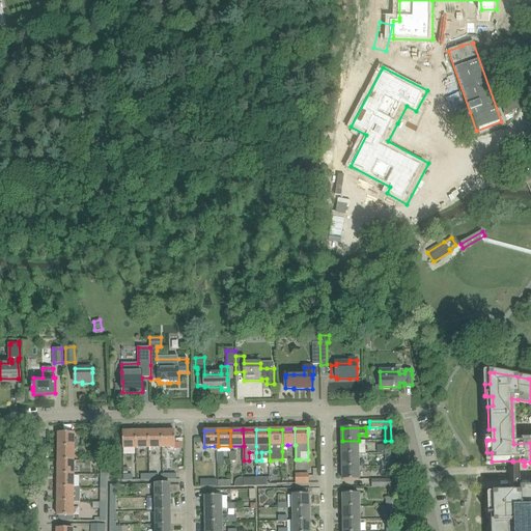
[(123,448),(137,448),(136,431),(122,432),(123,448)]
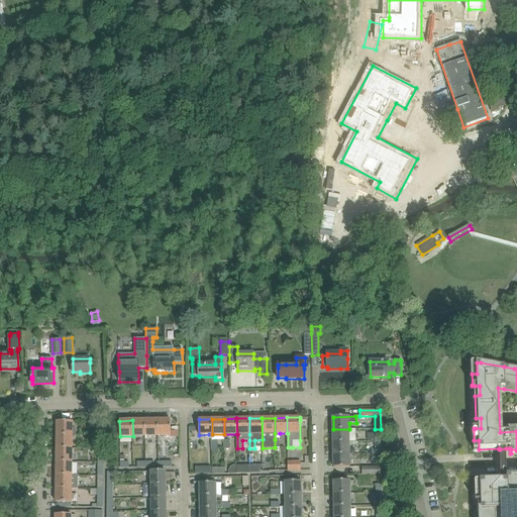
[(133,436),(145,436),(145,420),(132,420),(133,436)]
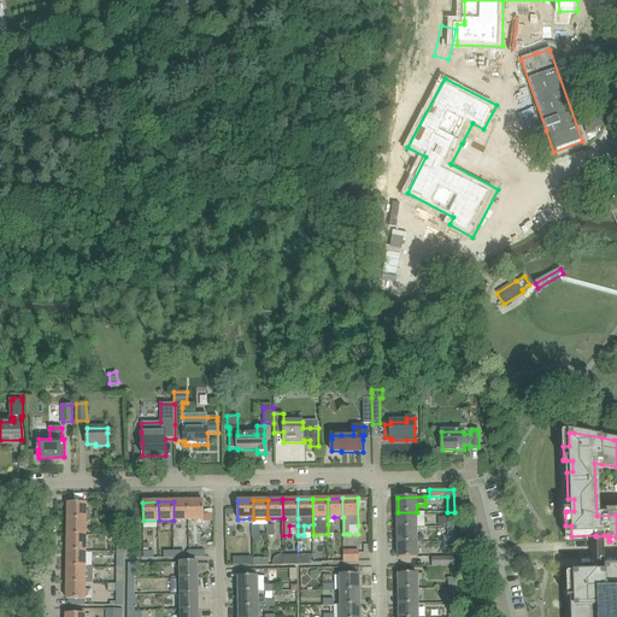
[(174,521),(188,519),(188,501),(174,501),(174,521)]
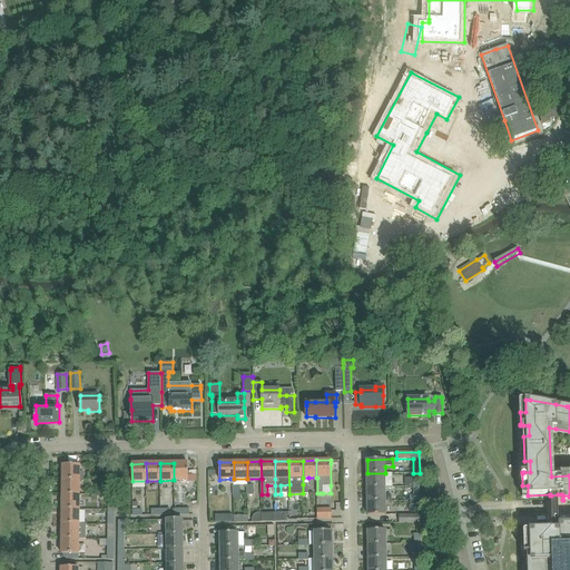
[(174,480),(188,480),(188,463),(174,463),(174,480)]
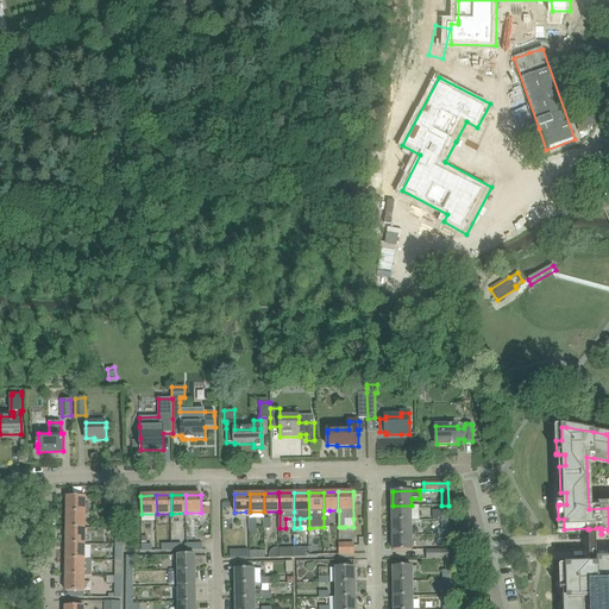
[(86,513),(86,508),(86,496),(68,496),(67,513),(86,513)]
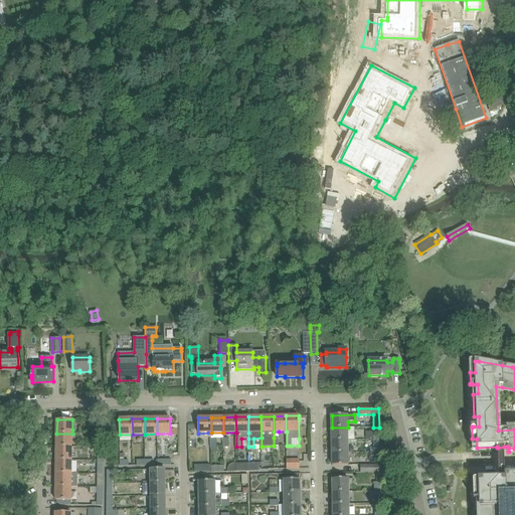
[(332,441),(348,440),(348,427),(332,427),(332,441)]
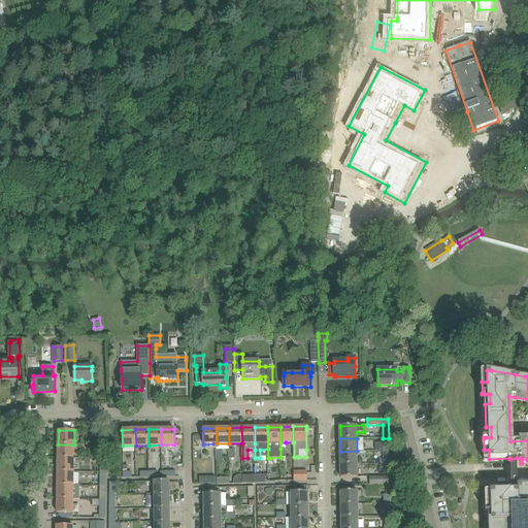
[(74,458),(74,444),(58,444),(58,458),(74,458)]
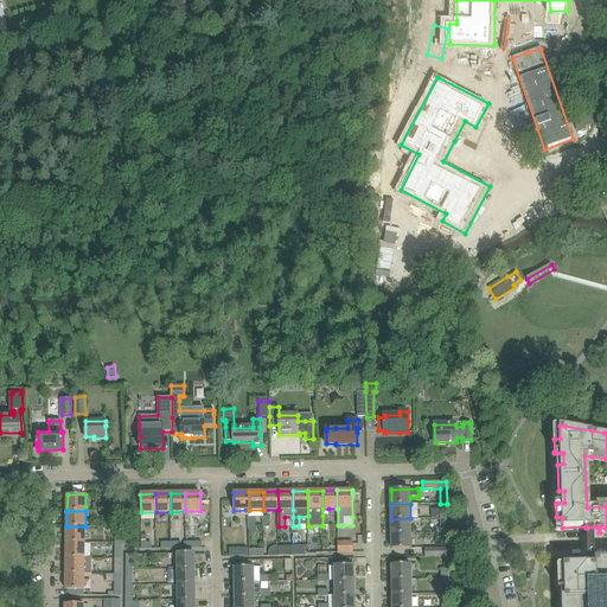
[(391,534),(410,534),(410,518),(391,519),(391,534)]
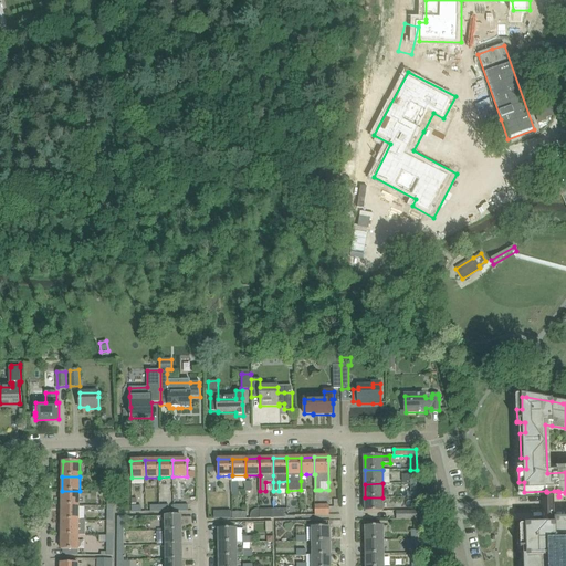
[(79,506),(80,491),(62,491),(62,505),(79,506)]
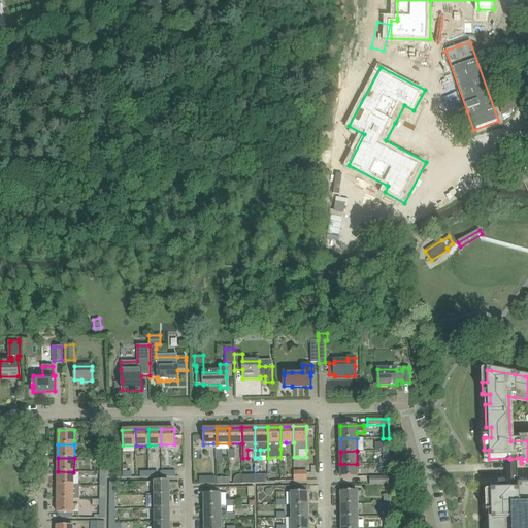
[(341,477),(352,477),(357,477),(357,464),(340,464),(341,477)]
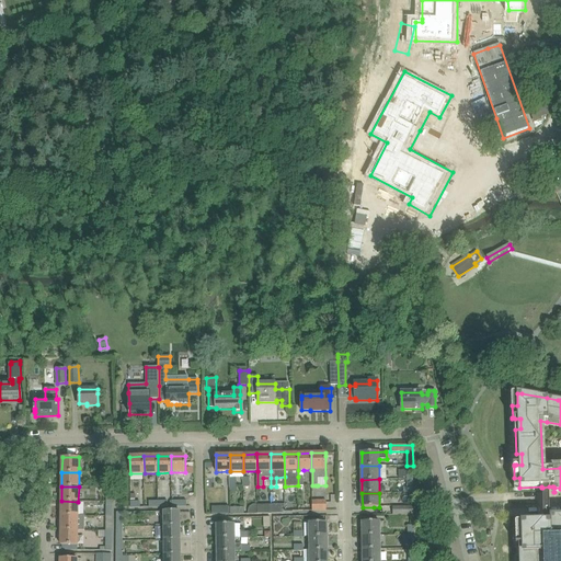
[(136,501),(136,497),(130,497),(130,502),(130,507),(140,507),(140,501),(136,501)]
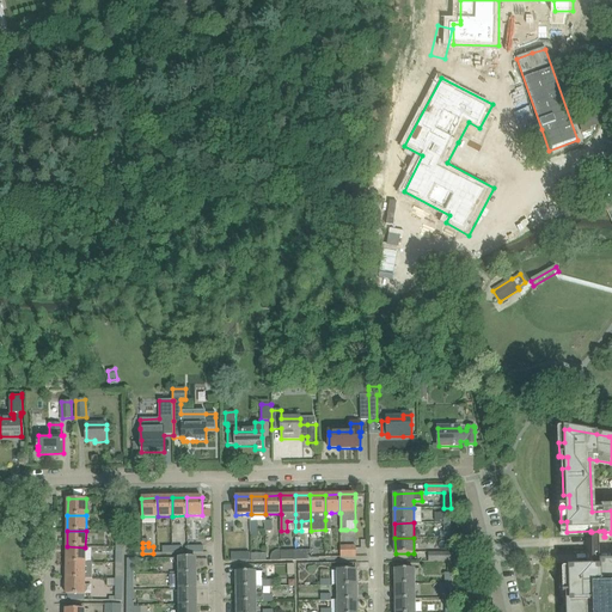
[(85,563),(85,548),(67,546),(67,563),(85,563)]
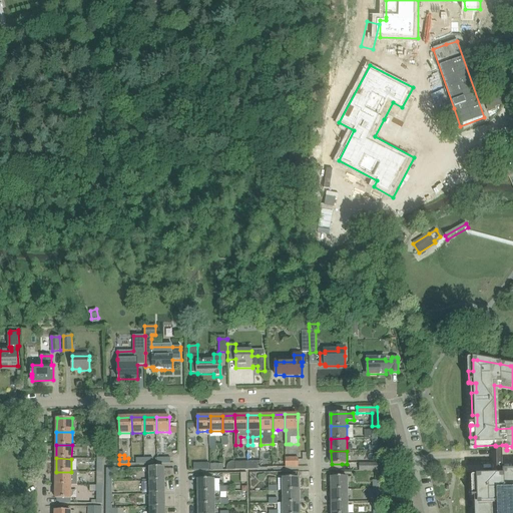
[(286,467),(289,467),(299,467),(299,458),(286,458),(286,467)]
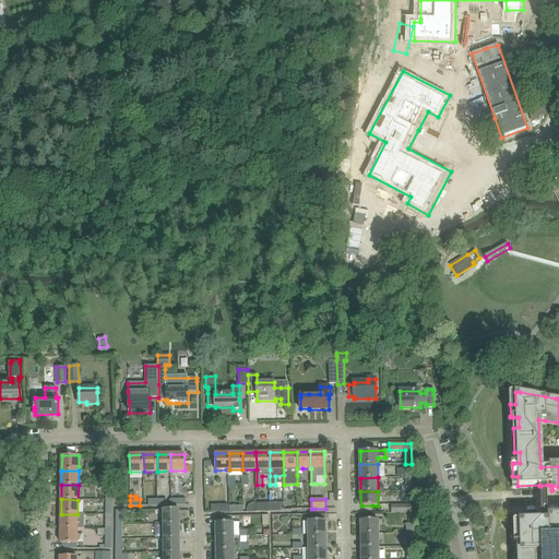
[(248,506),(247,509),(247,512),(257,512),(257,503),(252,503),(248,506)]
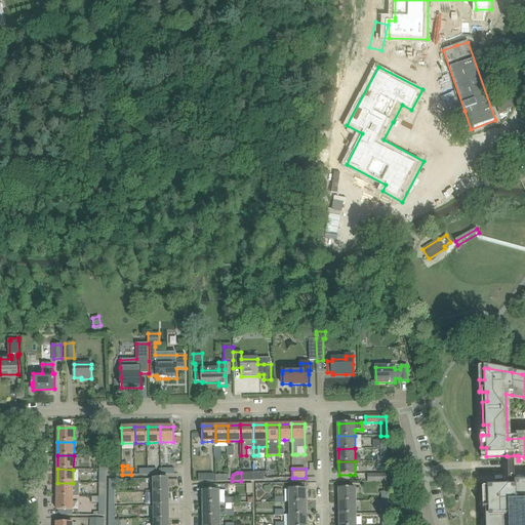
[(254,473),(241,473),(241,481),(254,480),(254,473)]
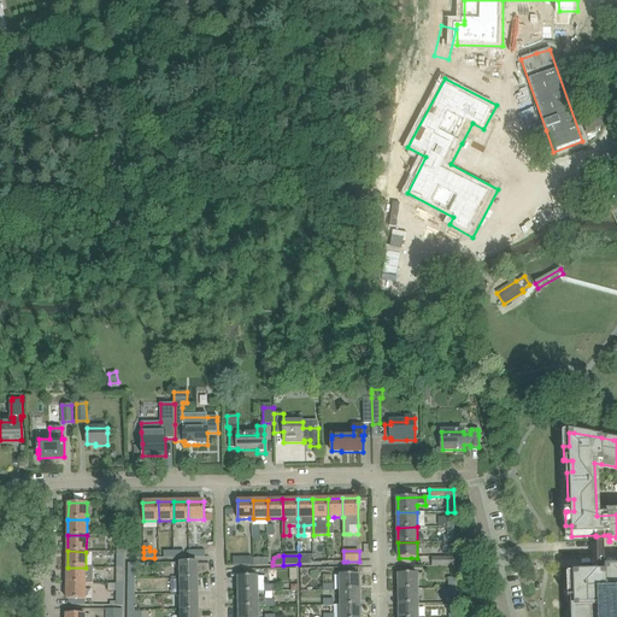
[(146,566),(146,564),(128,563),(128,580),(135,580),(135,566),(146,566)]
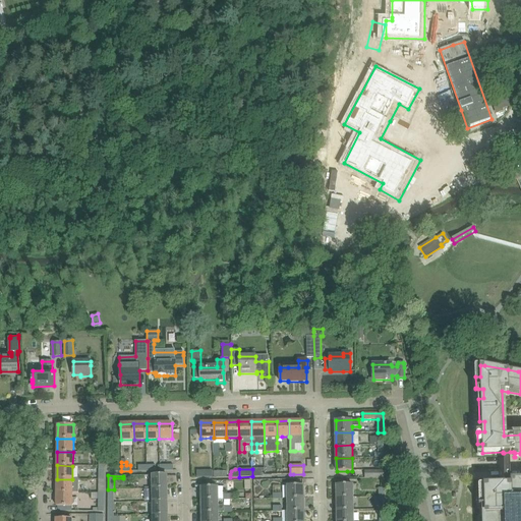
[(153,488),(167,488),(167,475),(153,475),(153,488)]
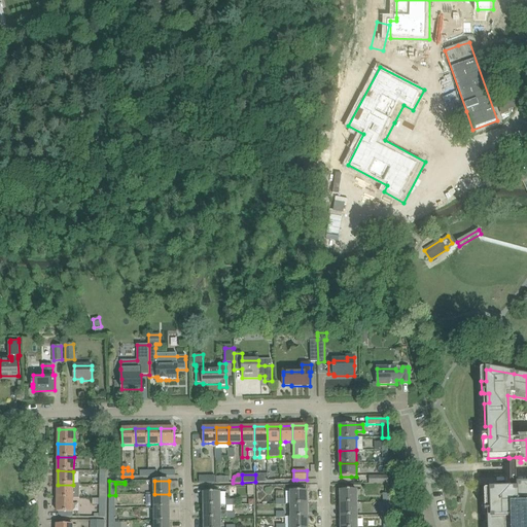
[(485,511),(485,512),(487,512),(488,521),(492,520),(491,526),(526,526),(526,487),(518,488),(518,483),(517,484),(517,489),(489,490),(489,499),(485,499),(485,511)]
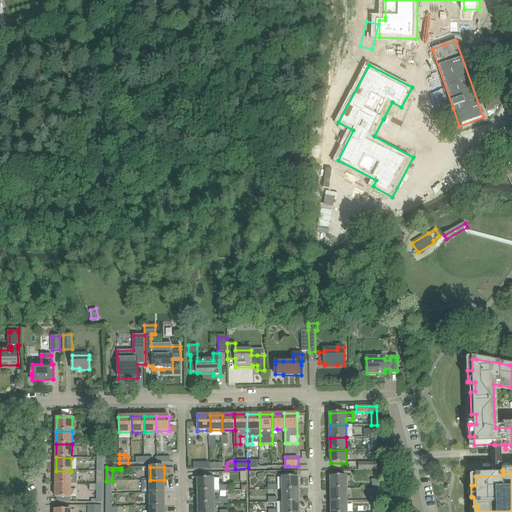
[(56,471),(56,484),(71,484),(77,484),(77,471),(71,471),(56,471)]
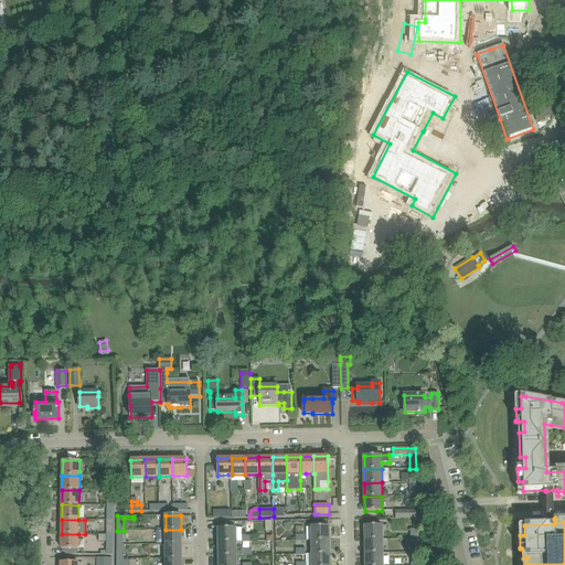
[(365,540),(383,540),(382,525),(365,525),(365,540)]
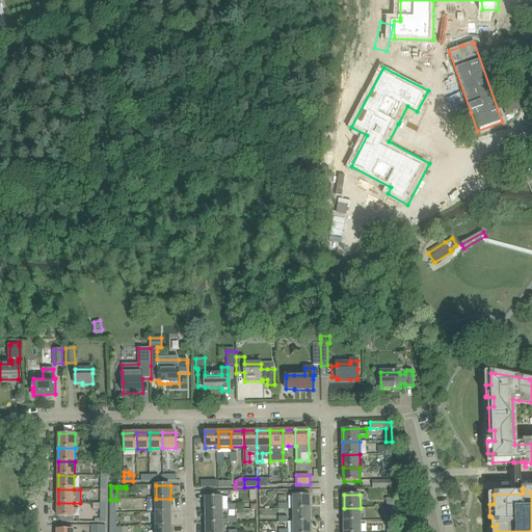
[(294,509),(310,509),(310,496),(294,496),(294,509)]
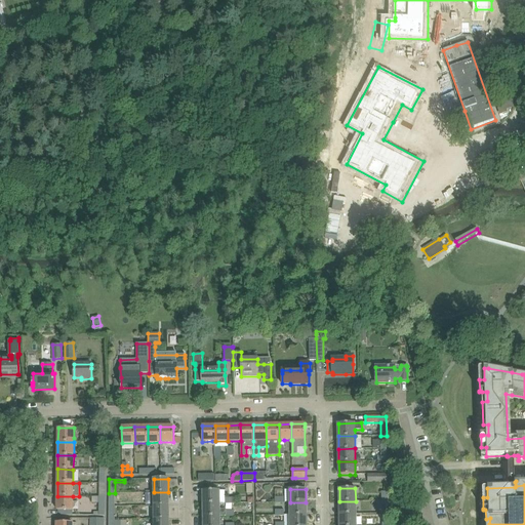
[(203,503),(219,503),(219,490),(203,490),(203,503)]
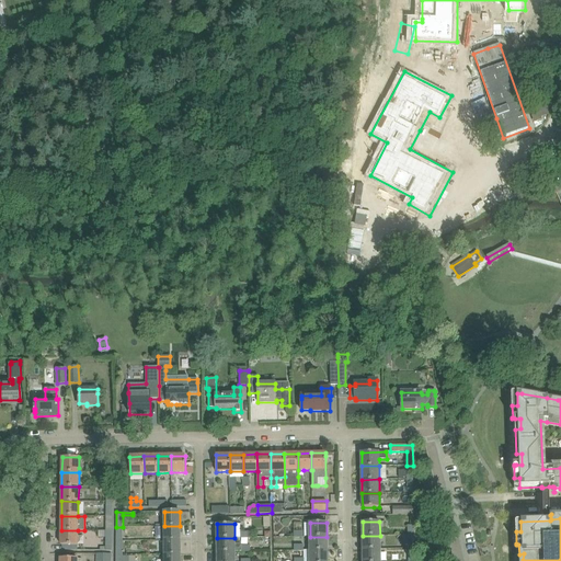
[(164,540),(180,540),(180,526),(164,526),(164,540)]
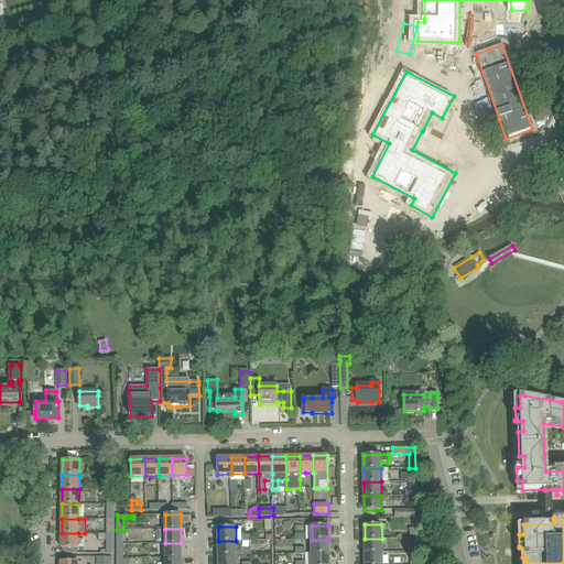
[(78,549),(78,533),(62,533),(61,548),(78,549)]
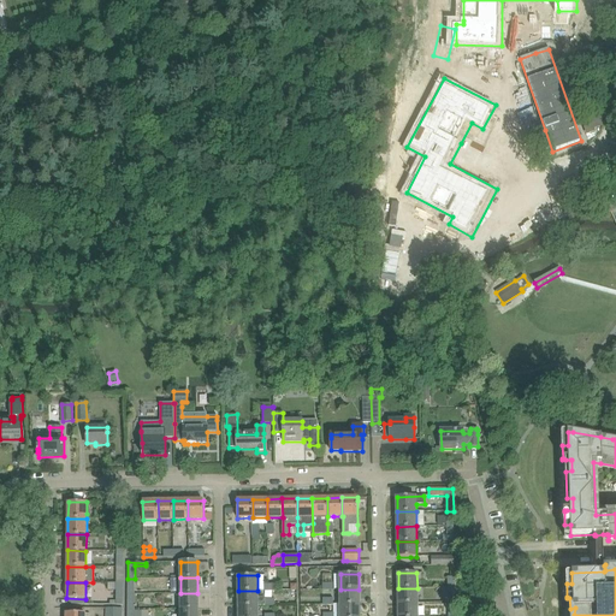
[(443,598),(455,598),(455,587),(449,587),(443,587),(443,598)]
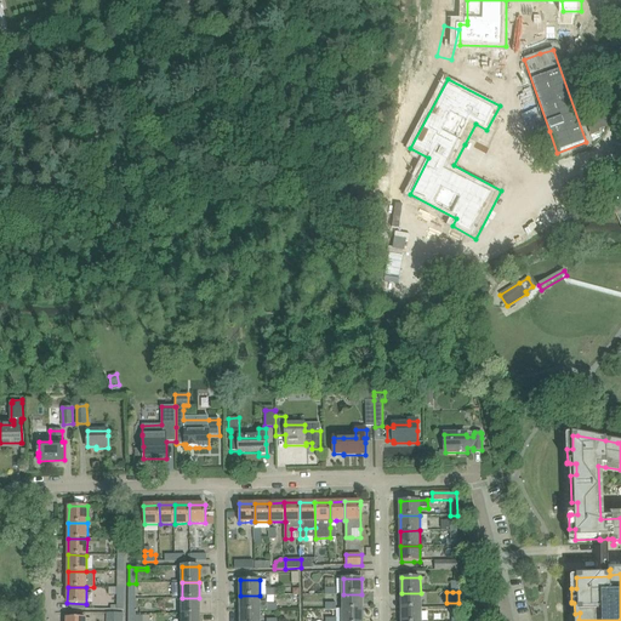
[(402,608),(421,608),(421,593),(402,593),(402,608)]
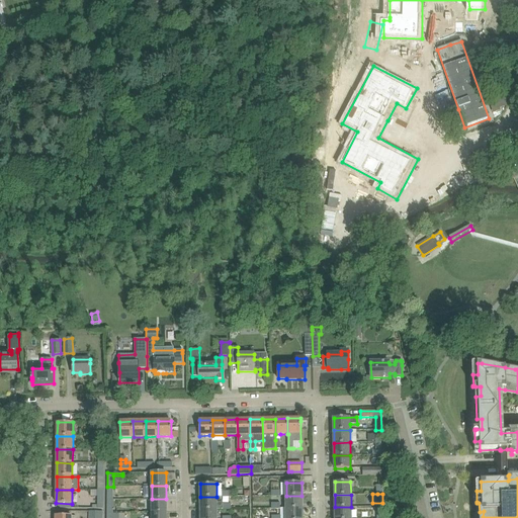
[(286,508),(303,508),(301,496),(286,496),(286,508)]
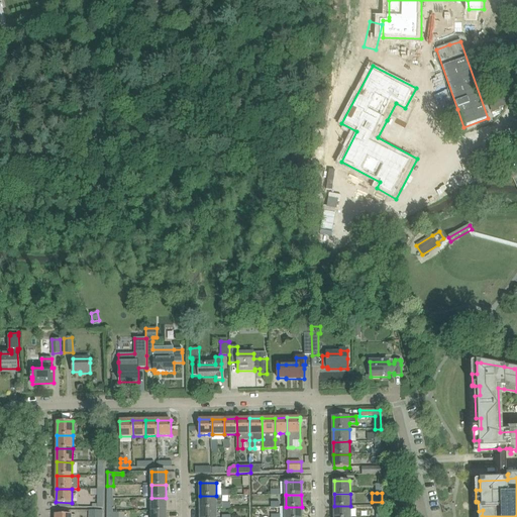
[(216,496),(200,496),(201,509),(216,508),(221,508),(221,503),(222,503),(222,501),(216,501),(216,496)]
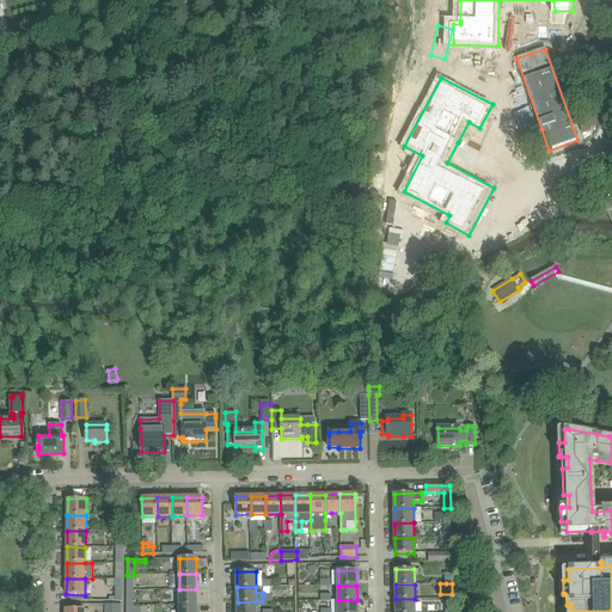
[(179,605),(197,605),(196,589),(179,589),(179,605)]
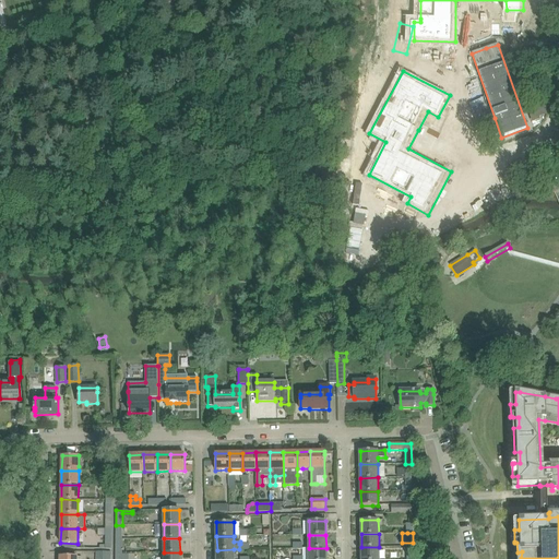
[(361,558),(379,558),(379,547),(361,547),(361,558)]
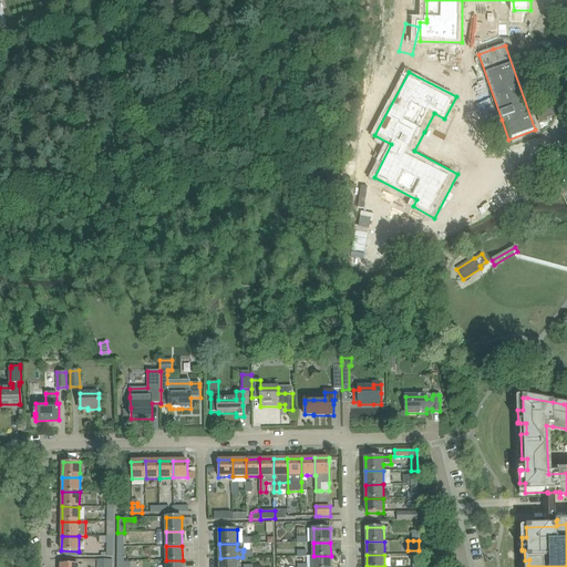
[(330,566),(331,556),(313,556),(313,566),(330,566)]
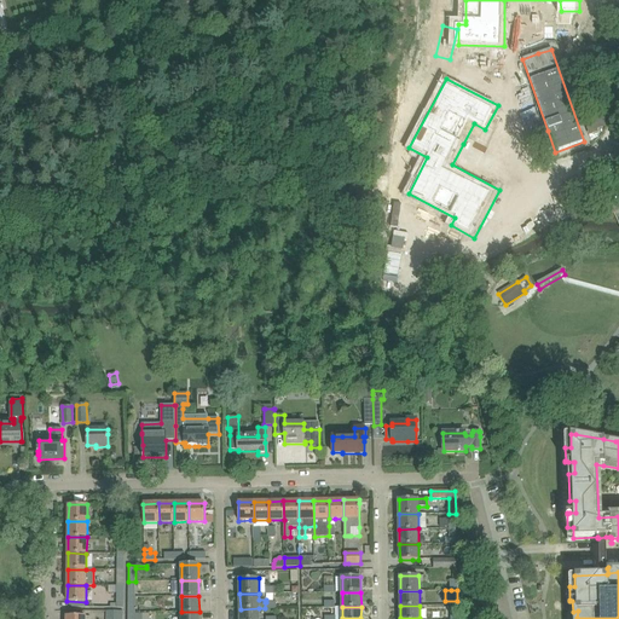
[(239,618),(259,618),(259,608),(241,609),(239,618)]
